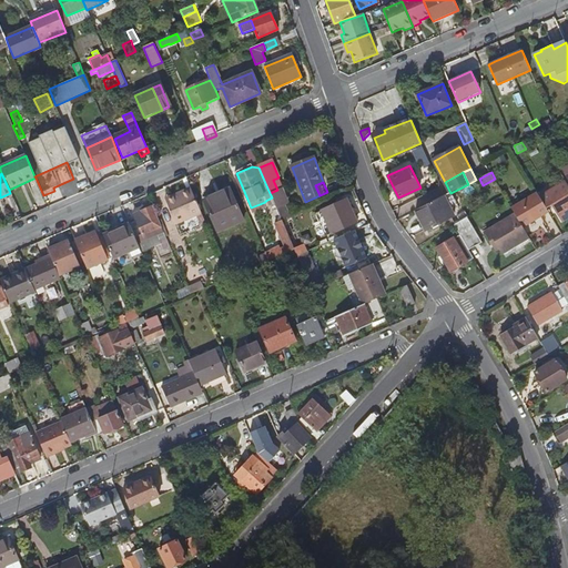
[(567,184),(566,182),(540,196),(546,206),(550,204),(561,221),(567,216),(567,184)]
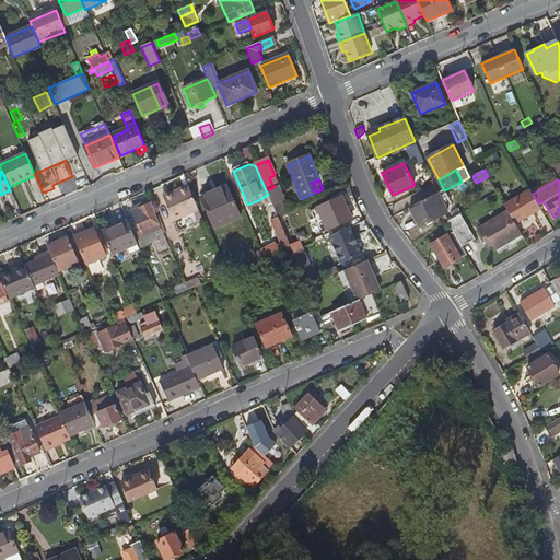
[(270,201),(277,217),(287,213),(281,202),(286,200),(279,185),(273,187),(266,190),(268,195),(268,196),(270,201)]
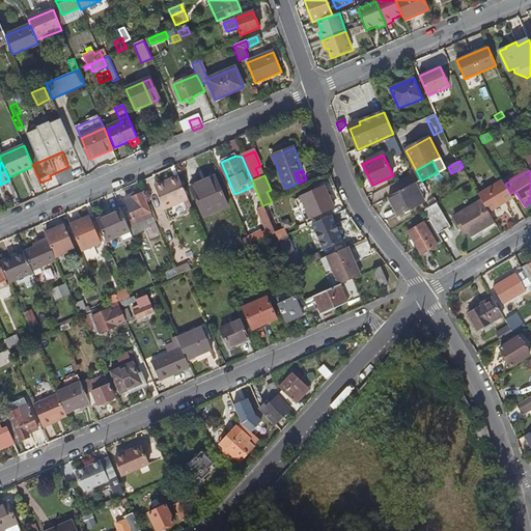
[(180,182),(178,176),(155,187),(158,192),(180,182)]
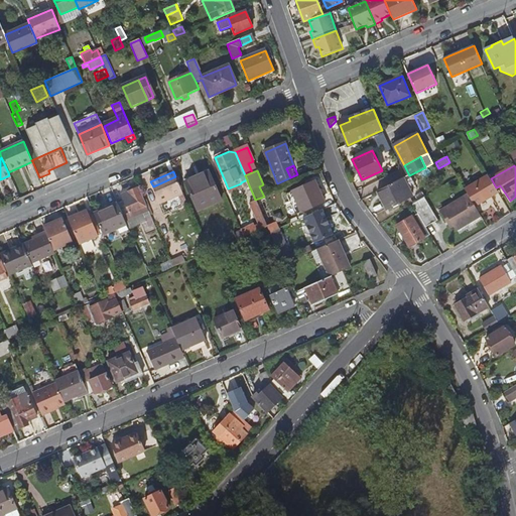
[(210,172),(198,177),(199,181),(212,176),(210,172)]
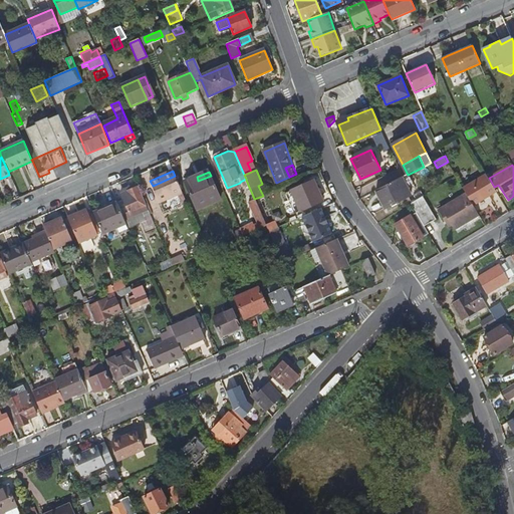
[(408,175),(402,178),(407,188),(414,185),(408,175)]
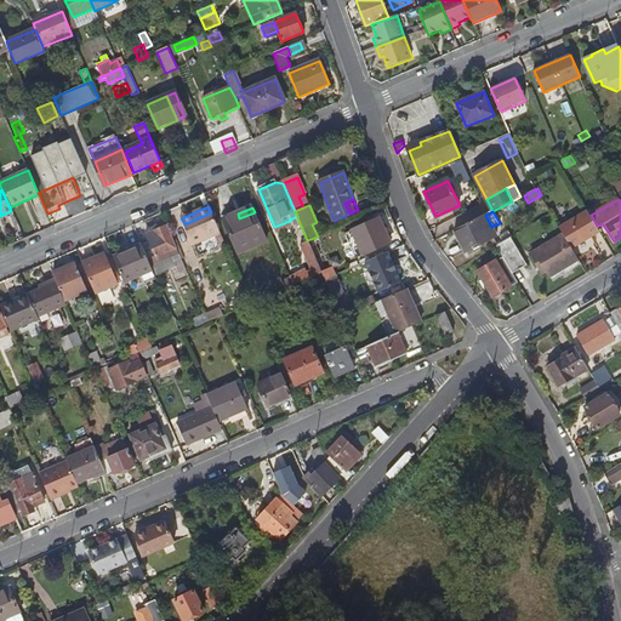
[(211,212),(184,224),(193,246),(215,237),(221,234),(211,212)]
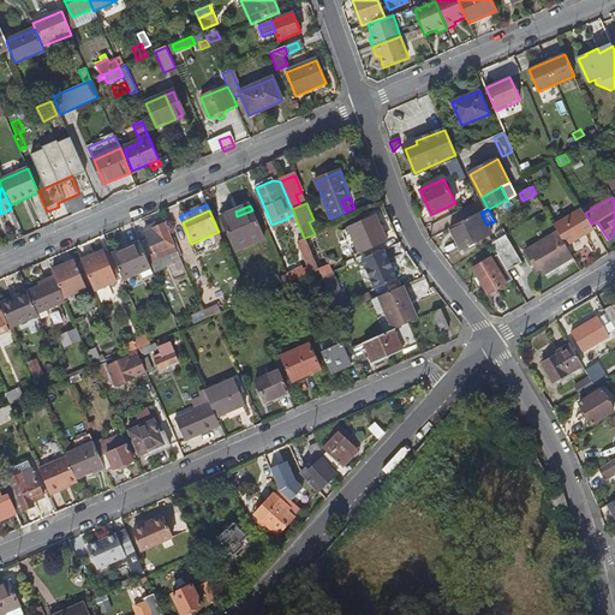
[(237,216),(236,212),(221,218),(236,252),(264,240),(252,210),(237,216)]
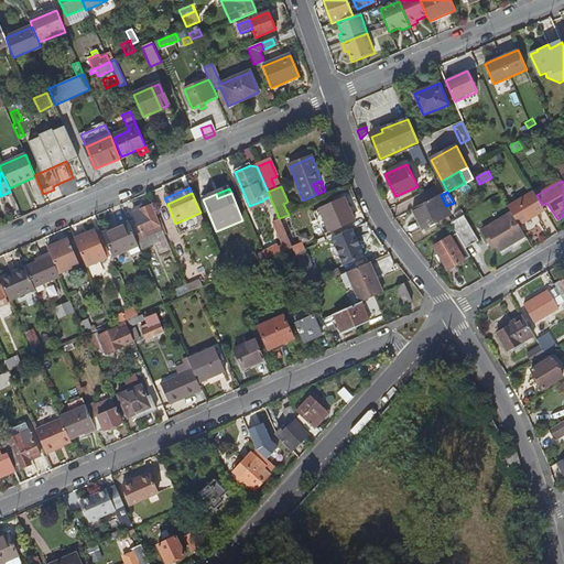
[(537,195),(535,193),(509,207),(512,213),(520,225),(545,209),(542,205),(537,195)]
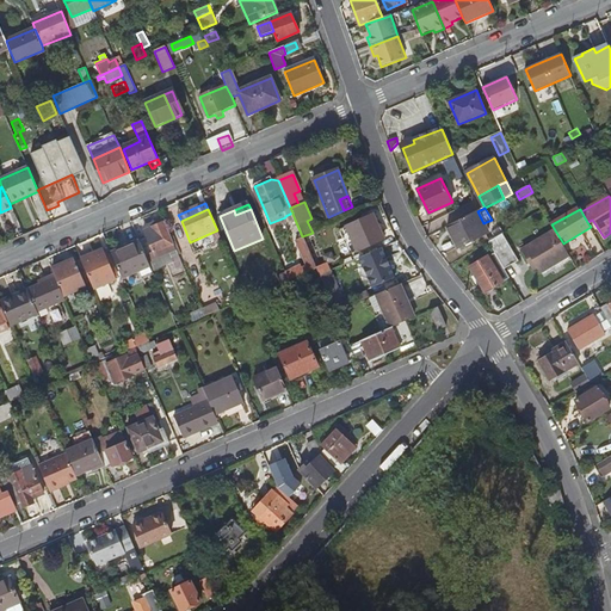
[(485,235),(488,242),(503,234),(499,228),(488,233),(483,223),(477,211),(448,227),(460,248),(485,235)]
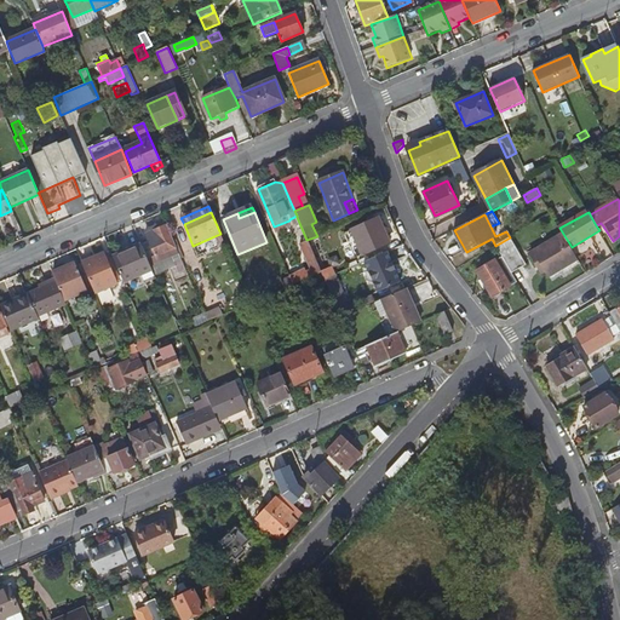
[(378,219),(351,230),(362,256),(389,244),(378,219)]
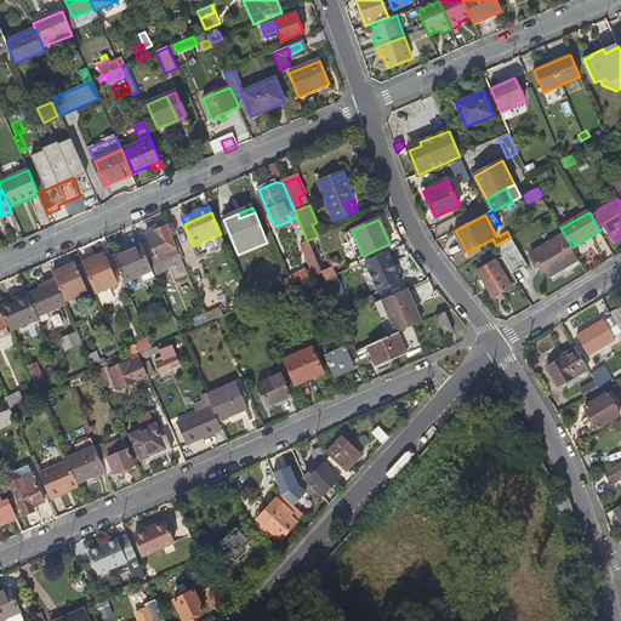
[(149,244),(142,248),(148,261),(167,252),(175,249),(166,228),(146,237),(149,244)]
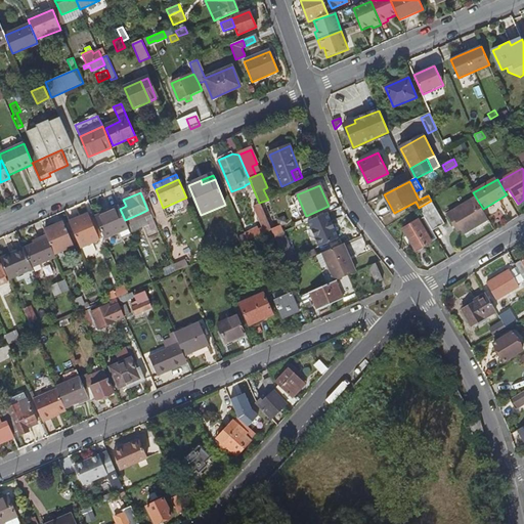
[(306,216),(297,194),(291,198),(300,218),(306,216)]
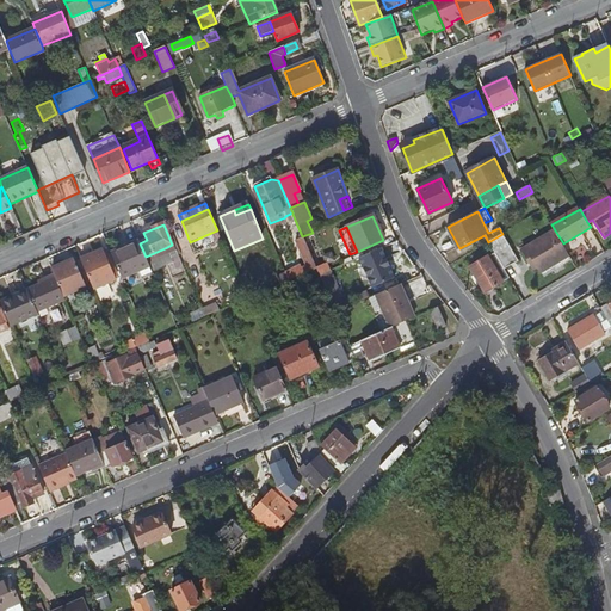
[(217,230),(211,233),(216,244),(222,241),(217,230)]
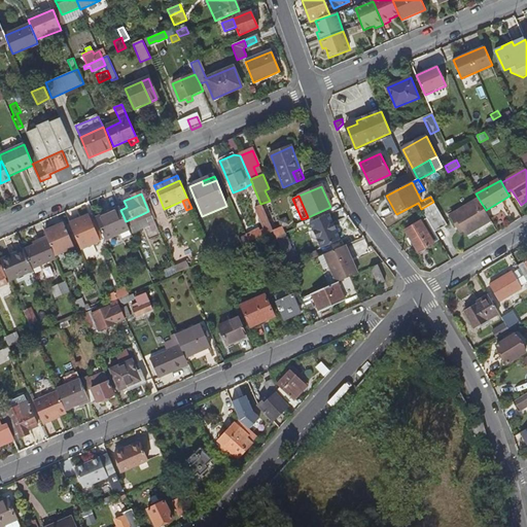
[(466,236),(492,221),(486,210),(479,199),(452,216),(458,230),(461,227),(466,236)]
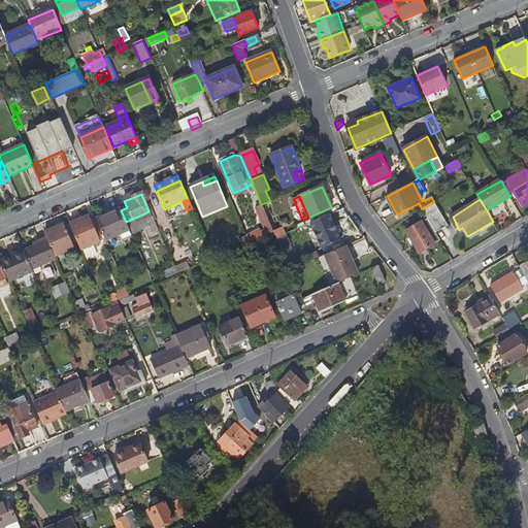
[(434,202),(422,209),(428,219),(436,233),(449,226),(434,202)]
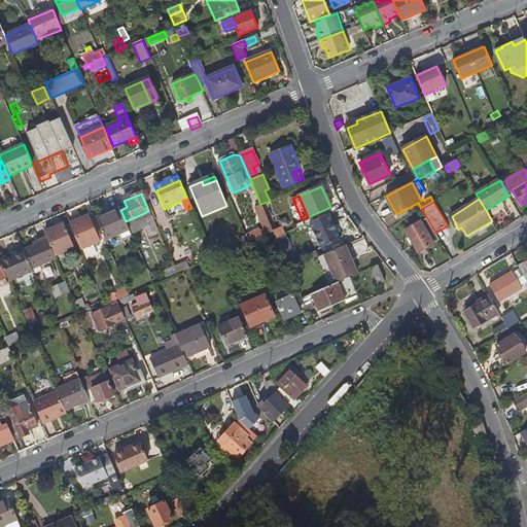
[(254,207),(256,213),(264,210),(260,204),(254,207)]
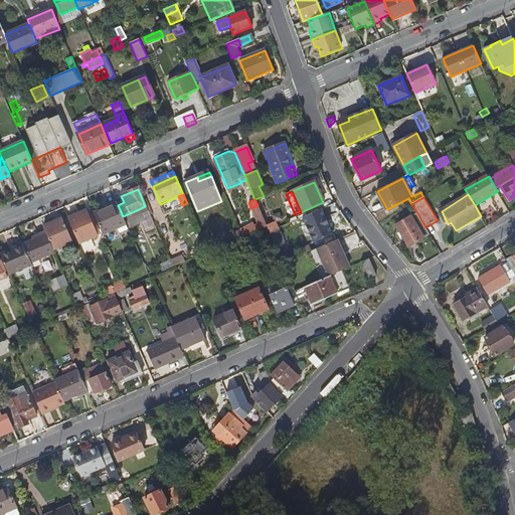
[(104,211),(95,215),(103,234),(117,228),(126,224),(123,216),(118,205),(117,202),(103,209),(104,211)]
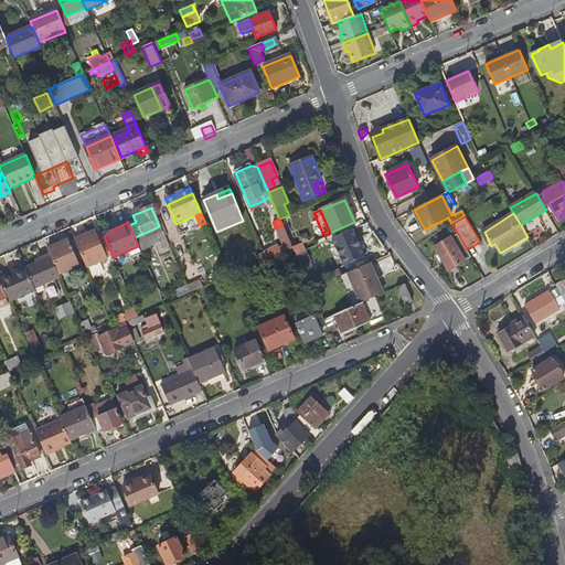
[(292,249),(283,226),(276,230),(283,246),(275,249),(274,247),(264,252),(264,253),(267,260),(292,249)]
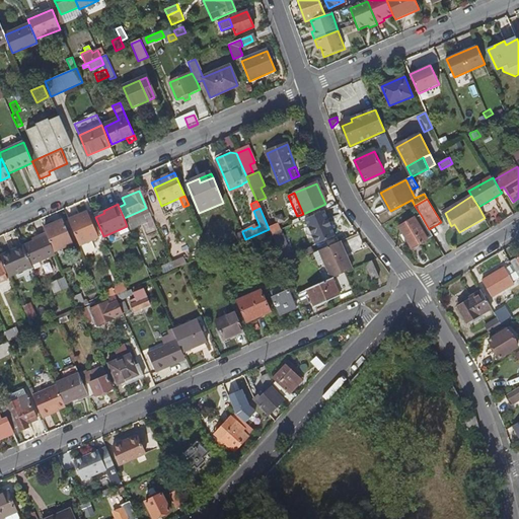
[(142,216),(140,211),(124,218),(127,226),(129,231),(145,223),(142,216)]
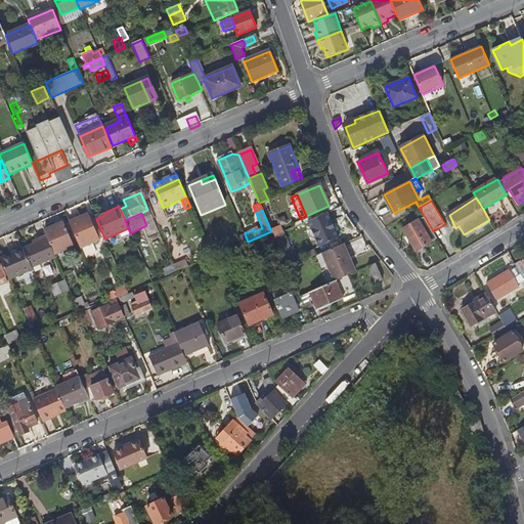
[(89,214),(70,223),(81,248),(100,239),(89,214)]
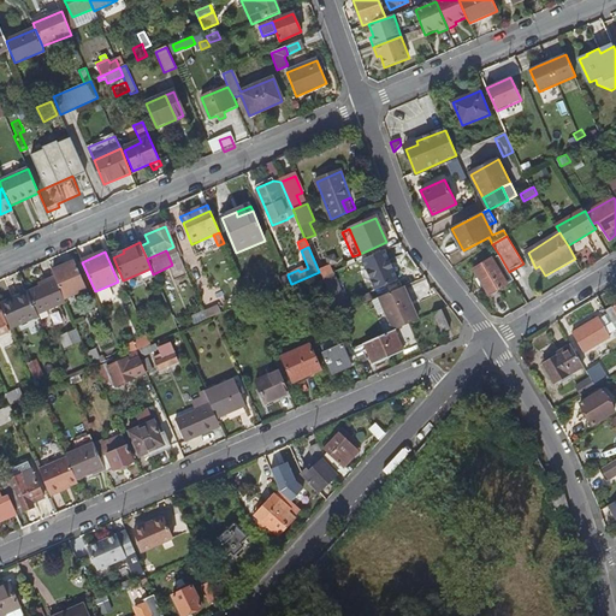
[(179,258),(177,253),(169,256),(172,265),(176,273),(184,270),(179,258)]
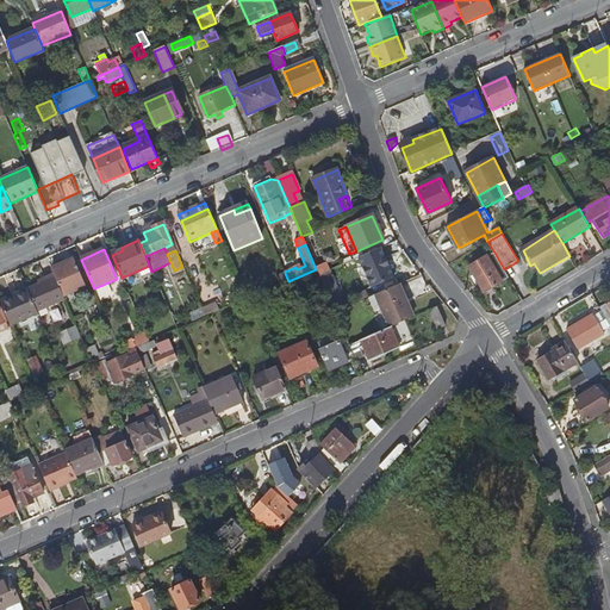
[(485,293),(510,278),(504,269),(495,253),(470,267),(485,293)]
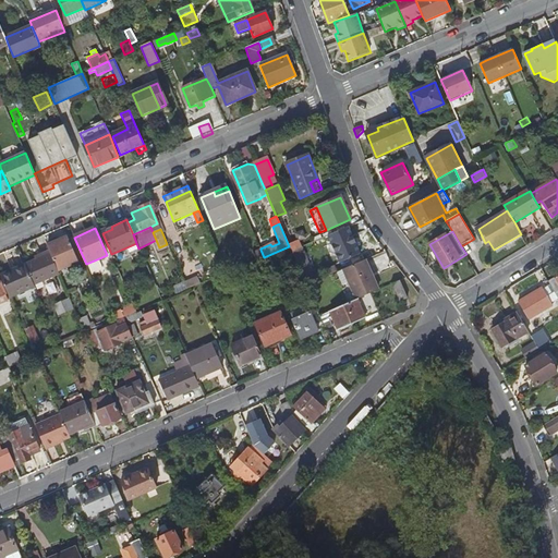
[(346,269),(366,259),(363,253),(362,253),(359,245),(355,238),(347,241),(344,235),(337,240),(346,261),(341,263),(344,269),(346,269)]
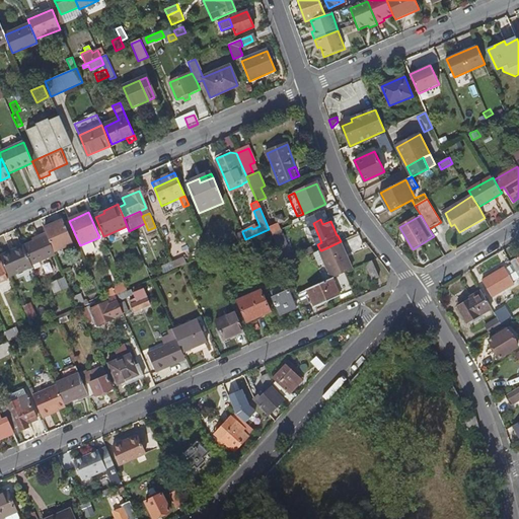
[(45,229),(47,233),(48,238),(55,252),(72,245),(63,221),(45,229)]
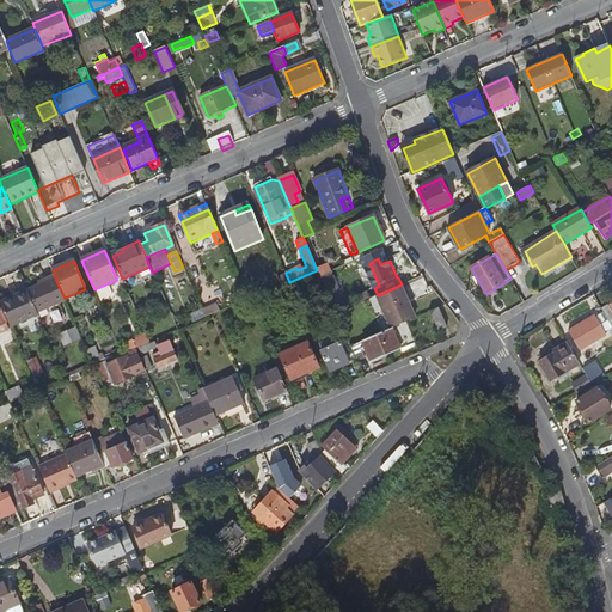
[(152,273),(150,267),(139,271),(142,280),(153,275),(152,273)]
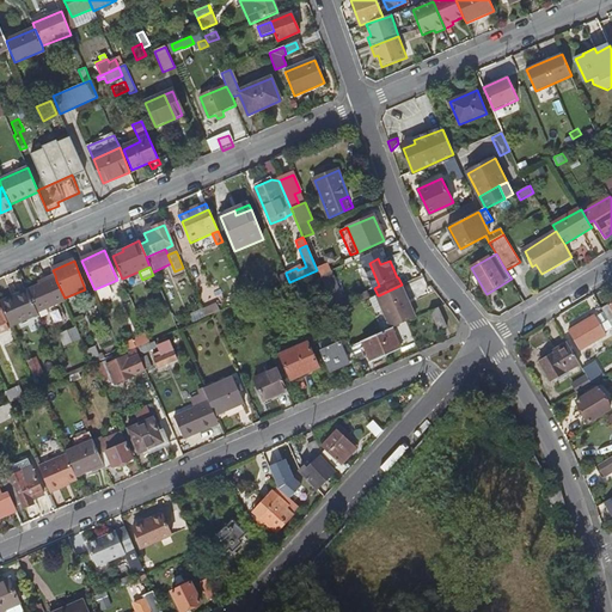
[(331,273),(328,274),(322,276),(332,303),(342,298),(331,273)]
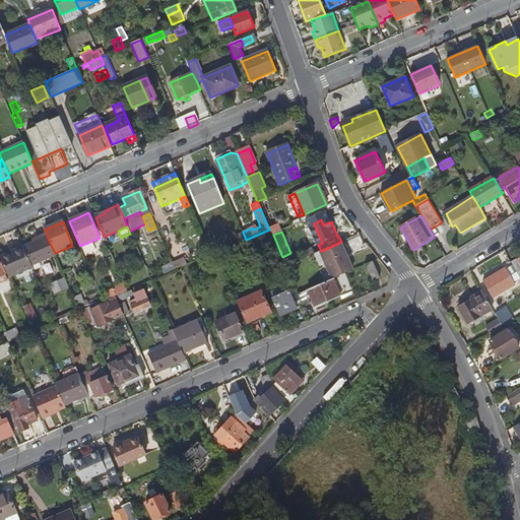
[(23,246),(23,247),(31,266),(56,256),(55,253),(48,239),(47,234),(39,238),(39,240),(23,246)]
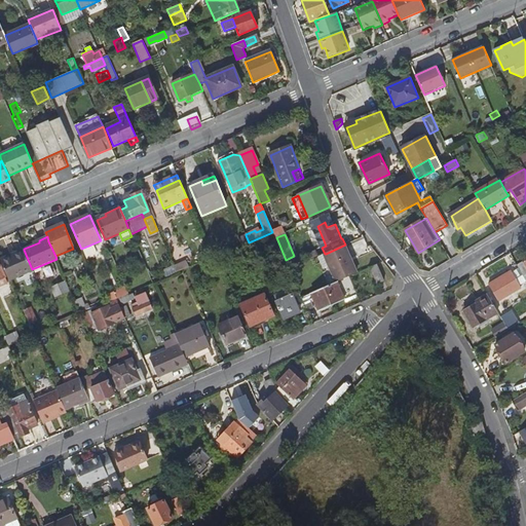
[(358,273),(345,245),(326,254),(331,265),(338,282),(358,273)]
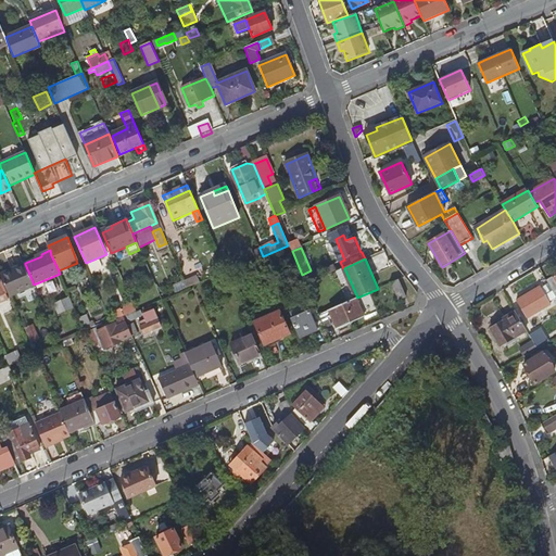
[(25,264),(0,276),(9,297),(24,289),(28,299),(38,294),(34,285),(25,264)]
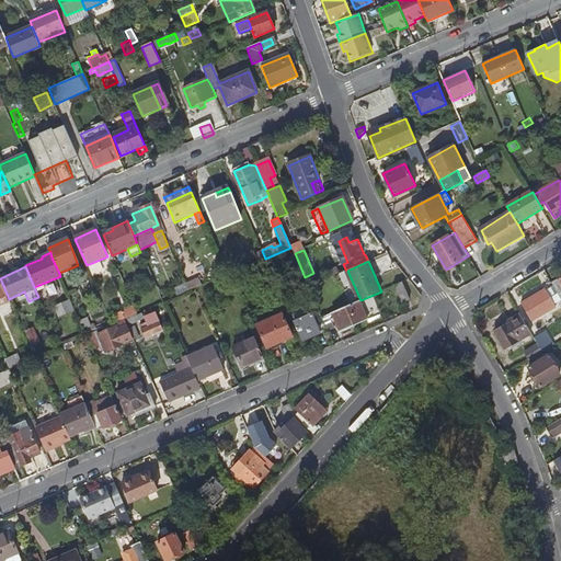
[(112,266),(104,270),(109,279),(116,276),(112,266)]
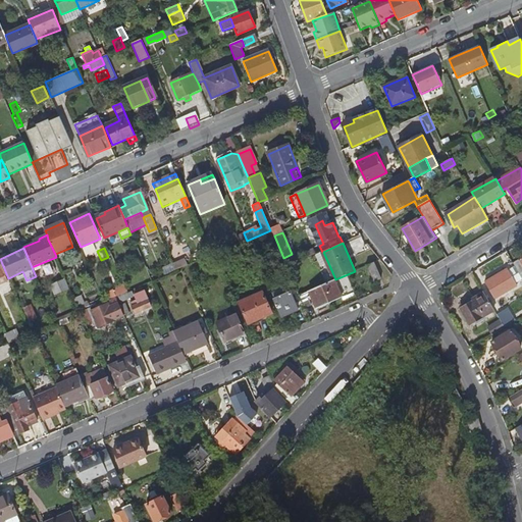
[(328,263),(323,252),(322,252),(315,255),(320,267),(328,263)]
